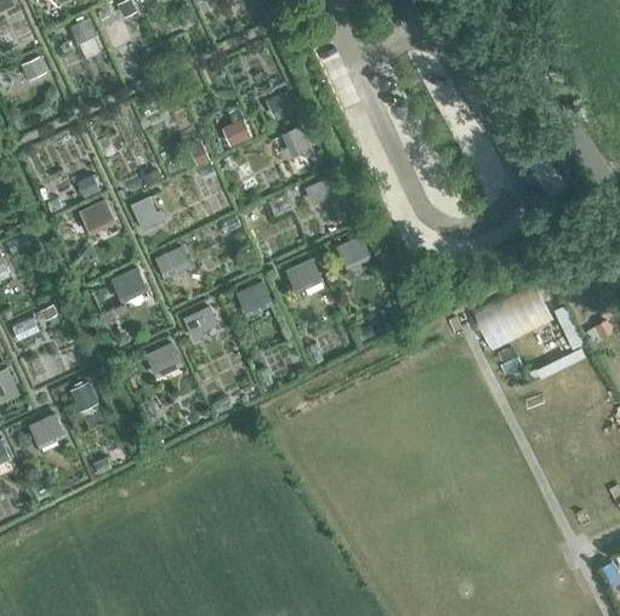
[(12,0),(0,0),(0,11),(16,5),(12,0)]
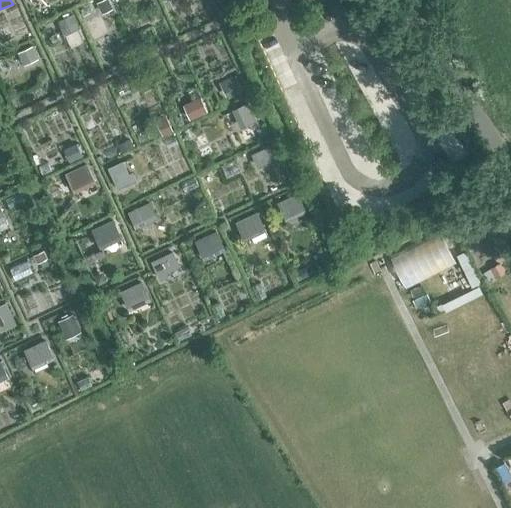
[(81,32),(74,17),(59,24),(66,39),(81,32)]
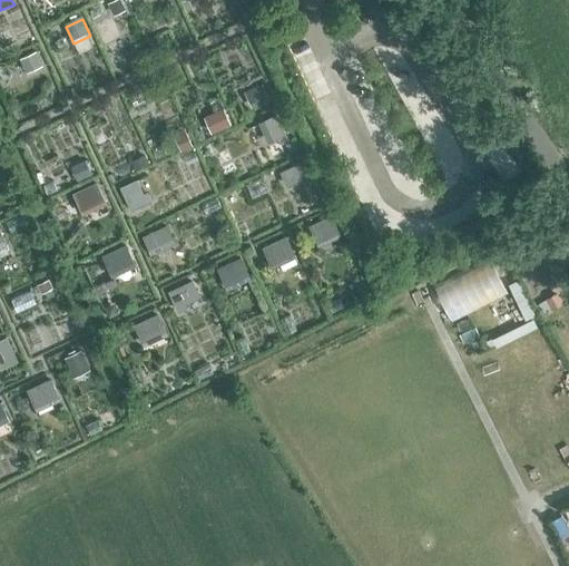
[(254,110),(273,101),(265,85),(247,94),(254,110)]
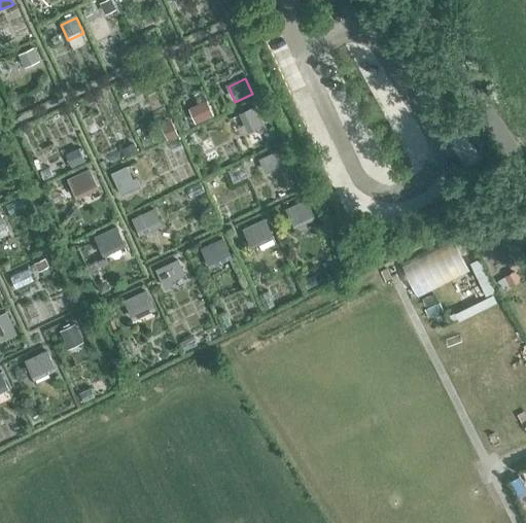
[(198,124),(215,117),(209,102),(191,109),(198,124)]
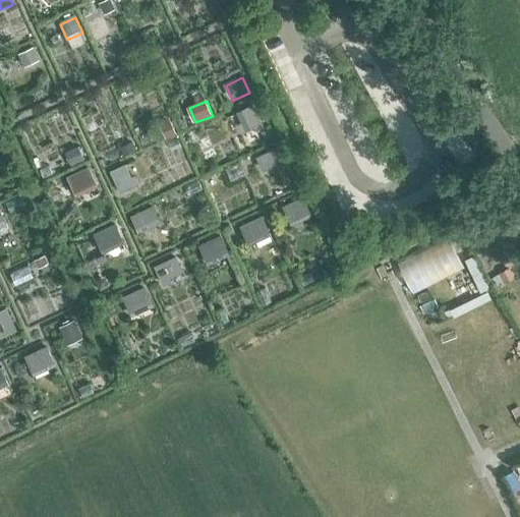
[(253,108),(237,115),(246,134),(263,126),(253,108)]
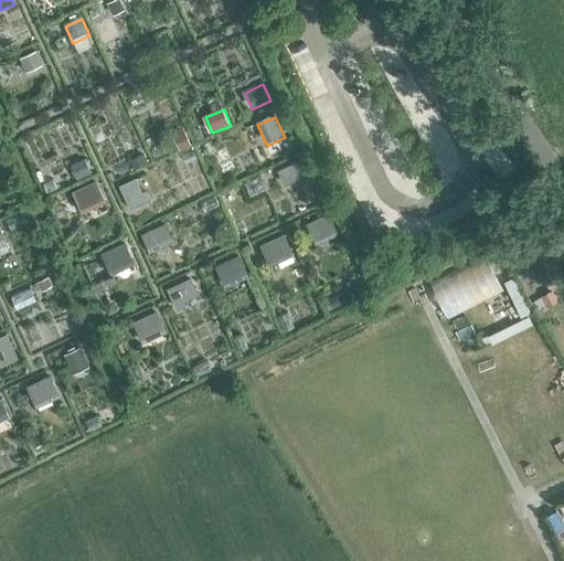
[(185,150),(194,147),(189,136),(180,139),(185,150)]
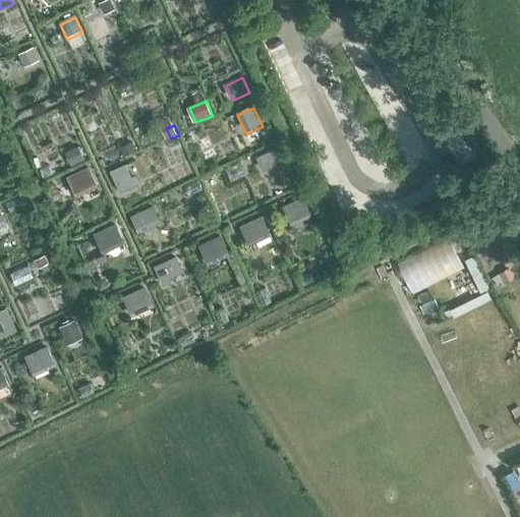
[(275,153),(258,160),(256,160),(264,174),(281,167),(275,153)]
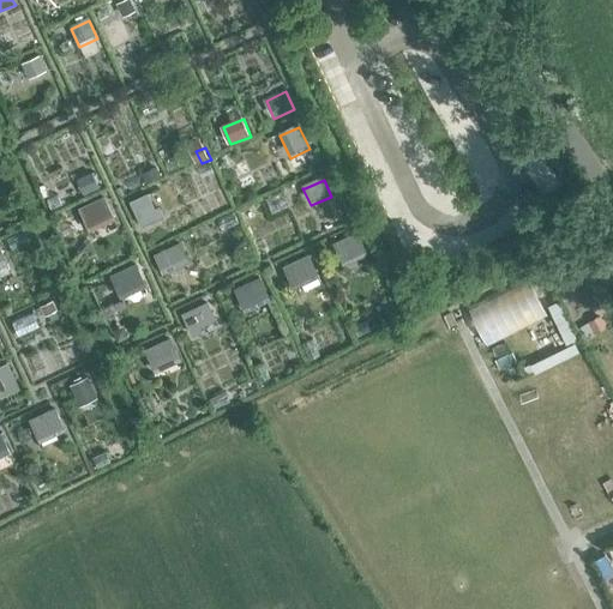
[(145,194),(130,202),(142,228),(162,218),(157,207),(156,207),(151,210),(145,194)]
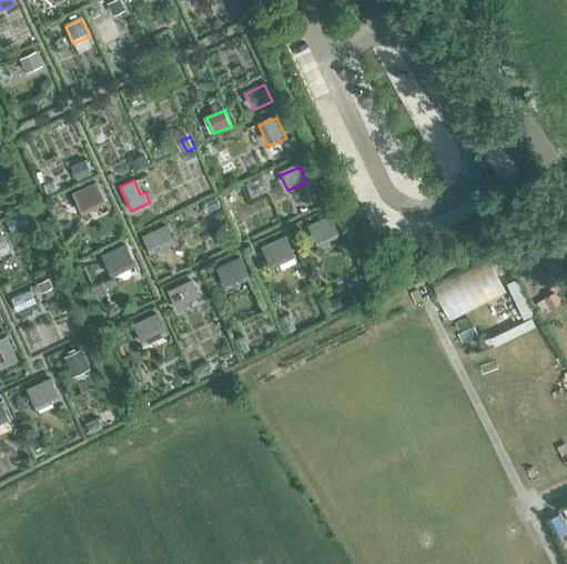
[(264,181),(246,188),(252,201),(270,194),(264,181)]
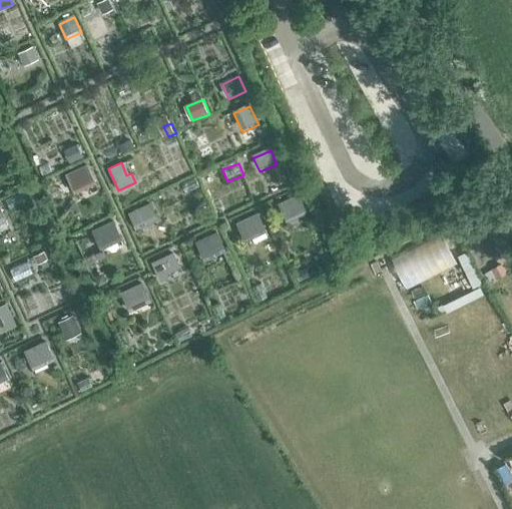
[(67,180),(74,195),(96,185),(88,169),(67,180)]
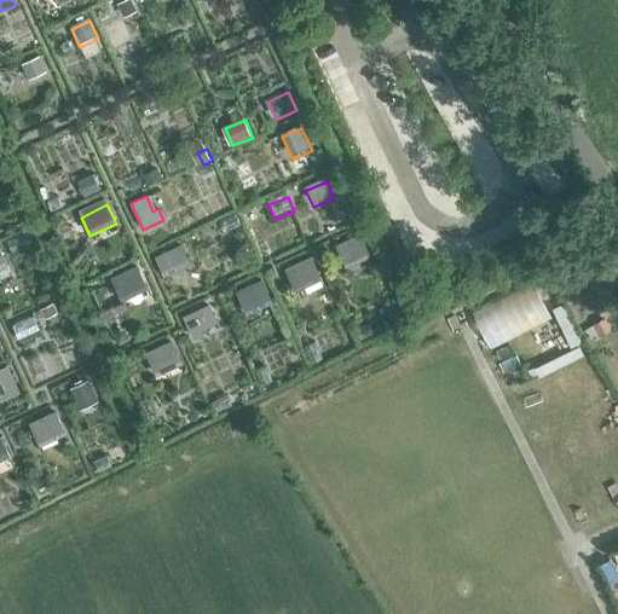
[(346,270),(370,258),(359,235),(334,247),(346,270)]
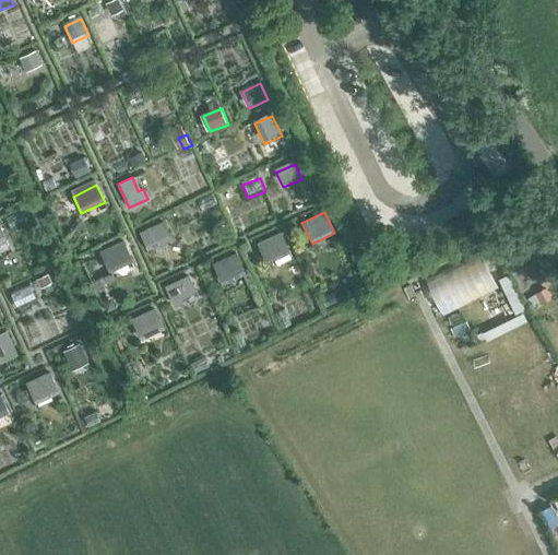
[(162,224),(140,234),(146,249),(168,239),(162,224)]
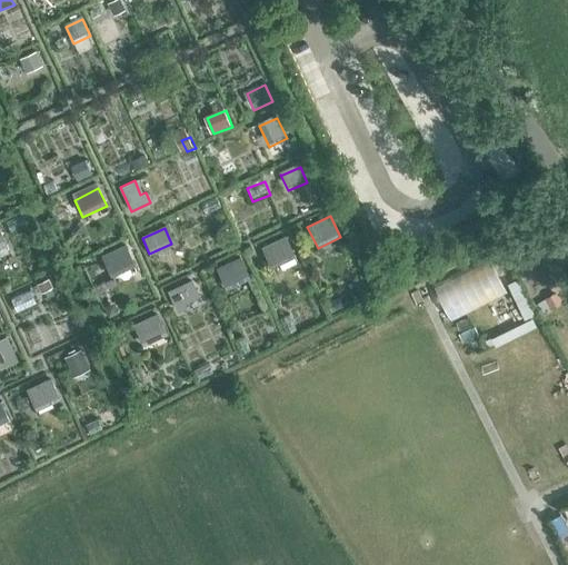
[(272,269),(295,258),(284,237),(261,248),(272,269)]
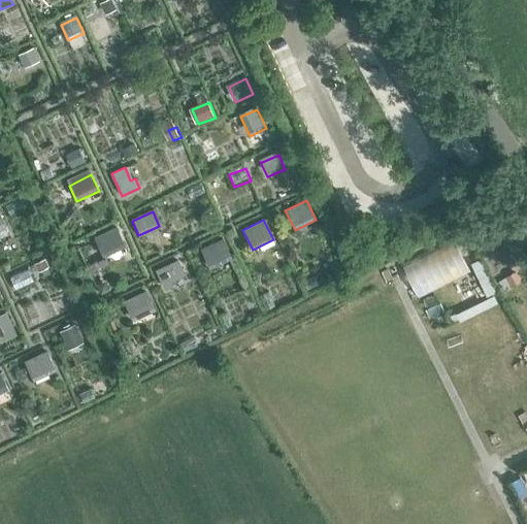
[(95,241),(102,257),(125,247),(117,231),(95,241)]
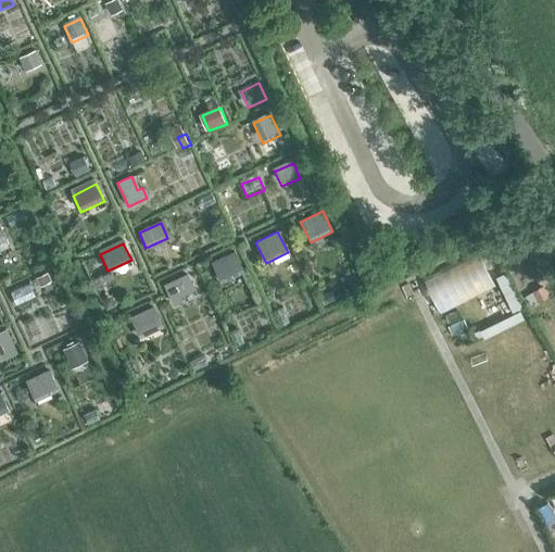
[(223,285),(244,274),(235,253),(212,264),(223,285)]
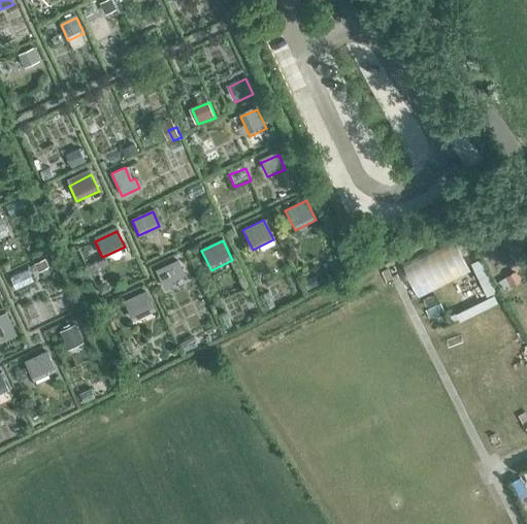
[(417,298),(465,282),(459,262),(464,260),(459,243),(404,262),(417,298)]
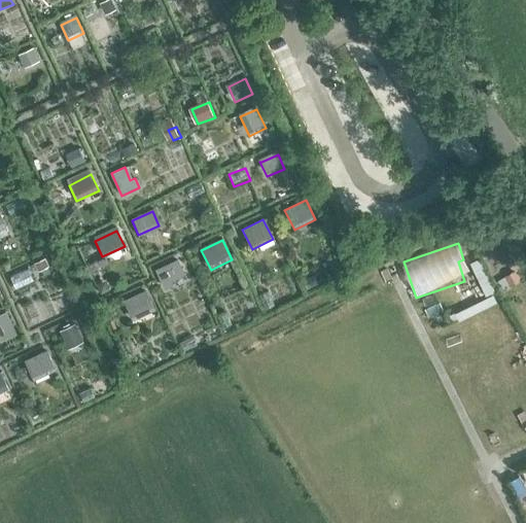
[(178,262),(158,271),(165,285),(184,276),(178,262)]
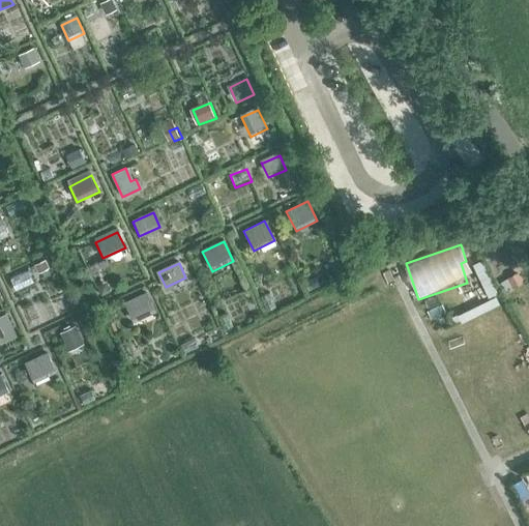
[(134,323),(153,314),(143,295),(124,304),(134,323)]
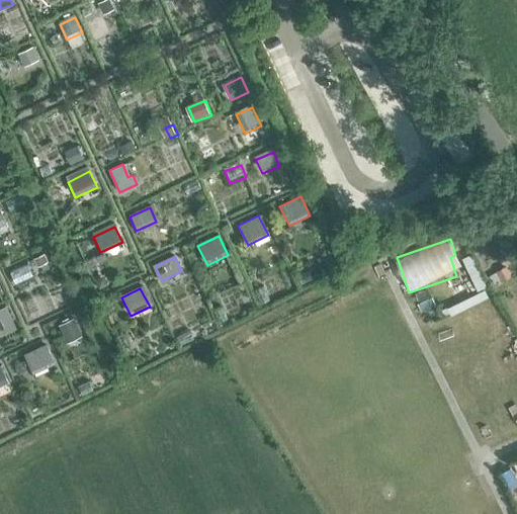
[(0,335),(14,329),(4,308),(0,310),(0,335)]
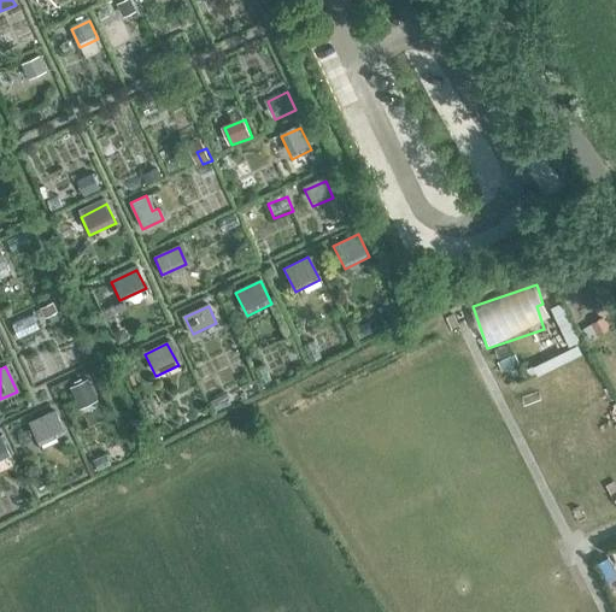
[(69,392),(76,409),(97,399),(88,382),(69,392)]
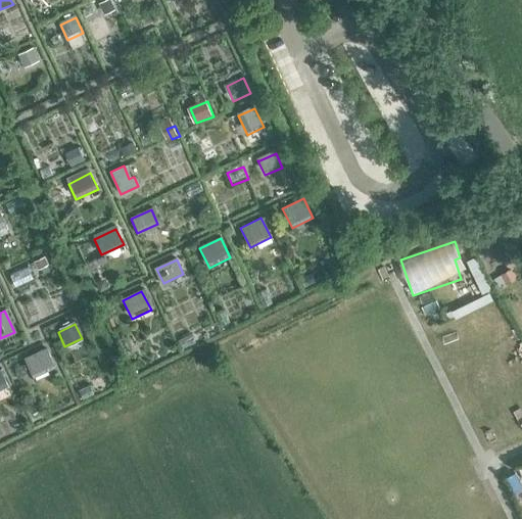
[(52,365),(45,349),(22,359),(29,375),(52,365)]
